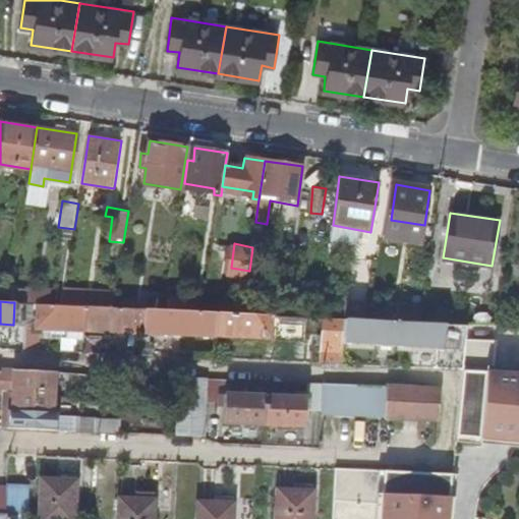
[(27,302),(16,302),(14,336),(25,337),(27,302)]
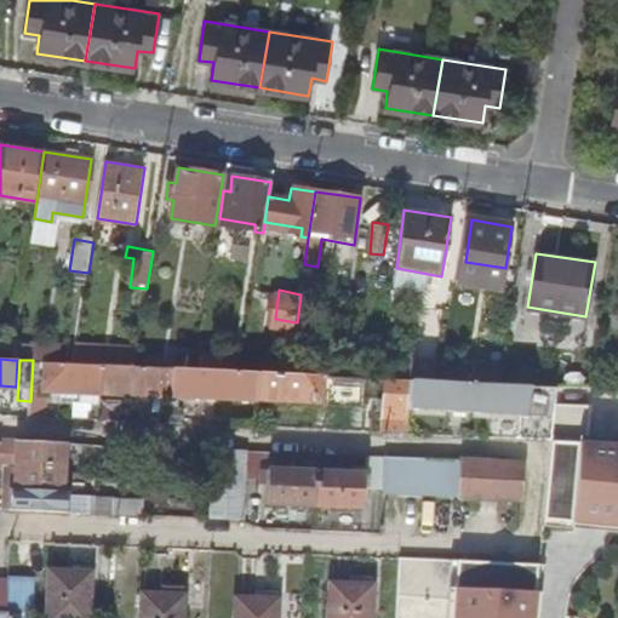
[(104,364),(75,362),(49,361),(47,388),(103,392),(104,364)]
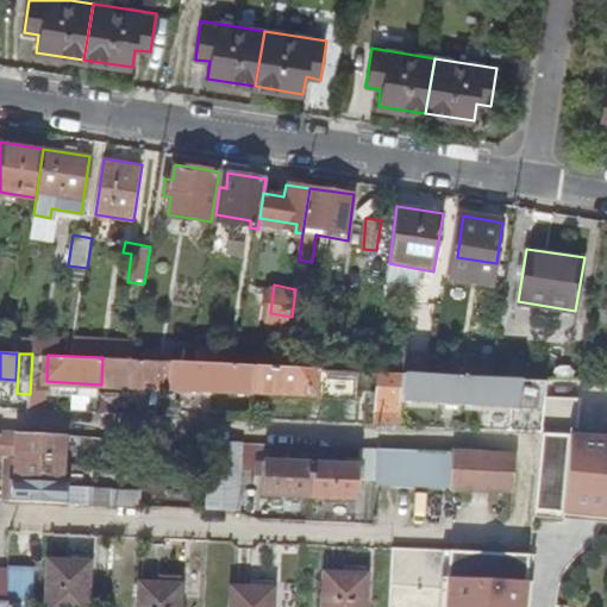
[(157,360),(132,358),(102,357),(101,385),(155,387),(157,360)]
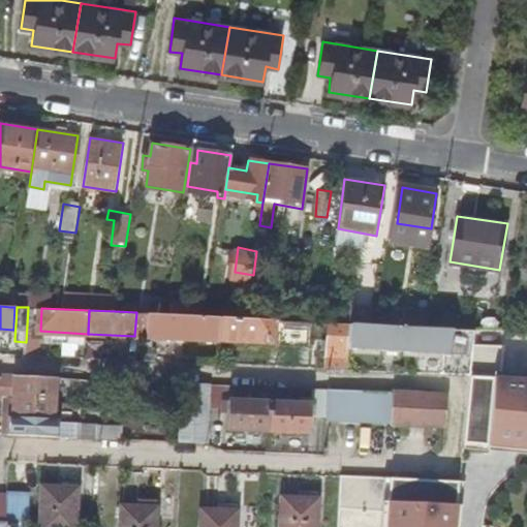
[(207,315),(171,313),(169,337),(220,340),(221,316),(207,315)]
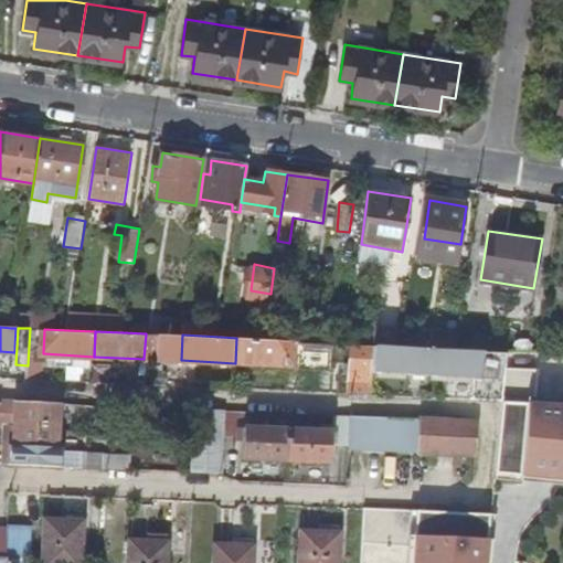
[(236,338),(235,363),(294,365),(295,340),(264,339),(236,338)]
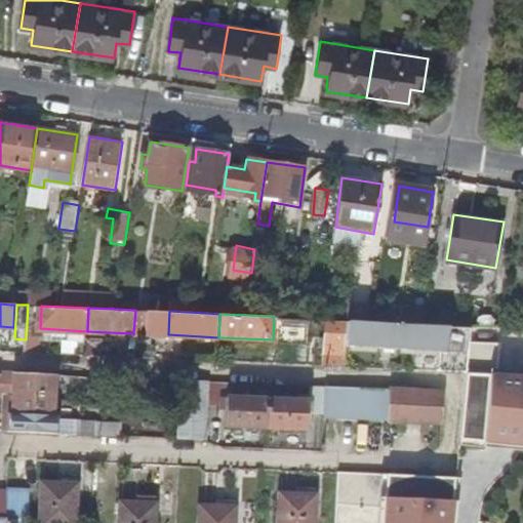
[(347,346),(349,320),(328,319),(327,365),(346,366),(347,346)]
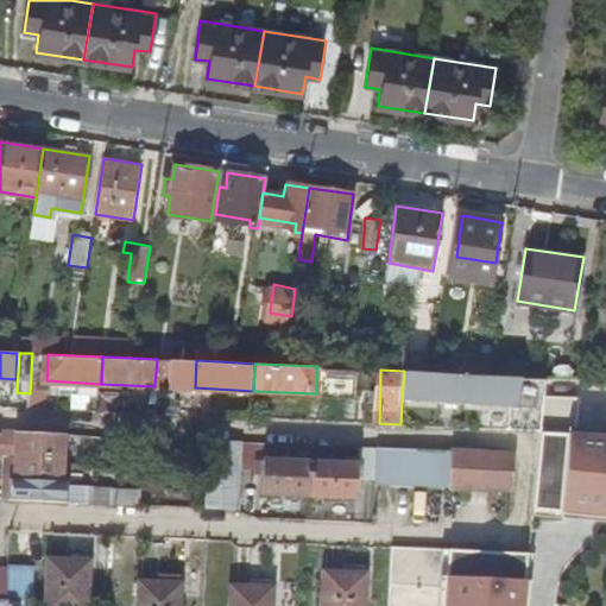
[(490,374),(434,372),(404,371),(402,401),(515,405),(512,429),(541,430),(545,378),(490,374)]
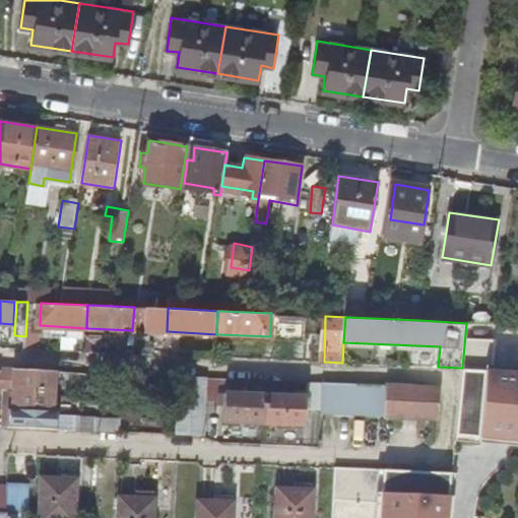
[(164,320),(145,319),(144,330),(163,331),(164,320)]
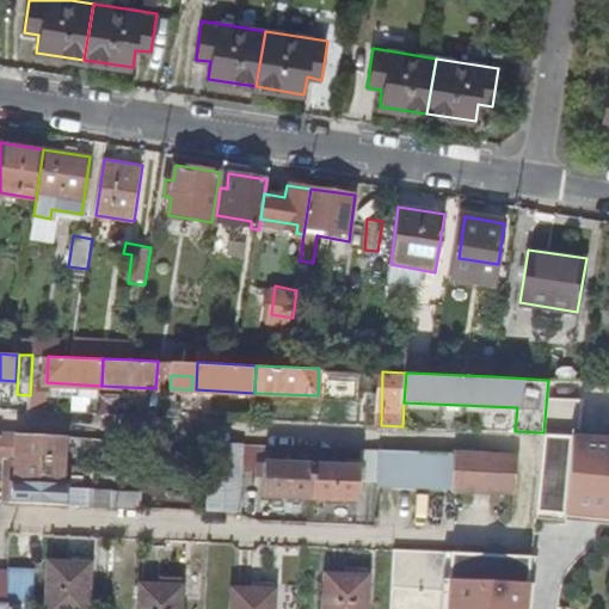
[(580,381),(548,380),(543,432),(546,432),(576,435),(580,381)]
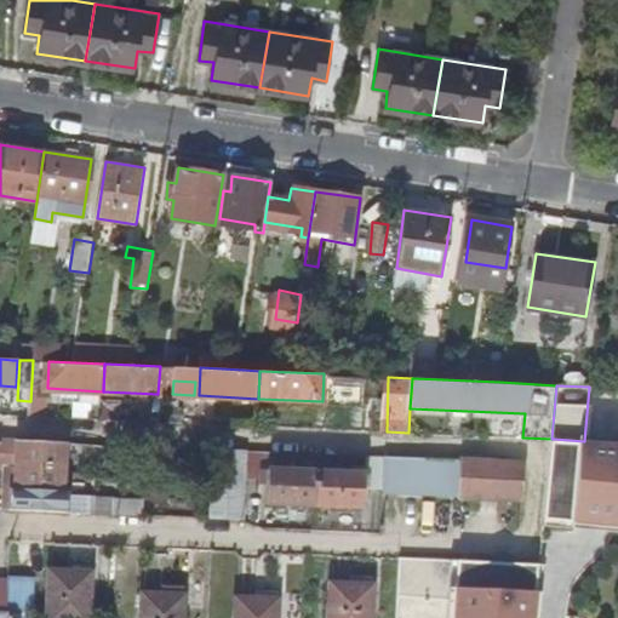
[(0,438),(0,464),(5,465),(3,508),(141,514),(141,503),(114,502),(114,495),(67,493),(67,490),(62,490),(64,441),(0,438)]
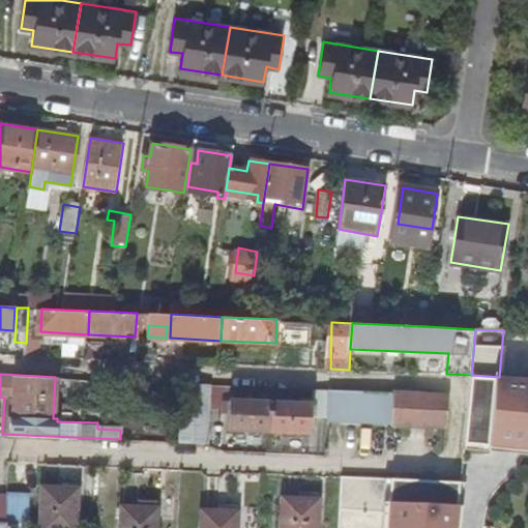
[(499,377),(473,375),(469,416),(495,418),(499,377)]
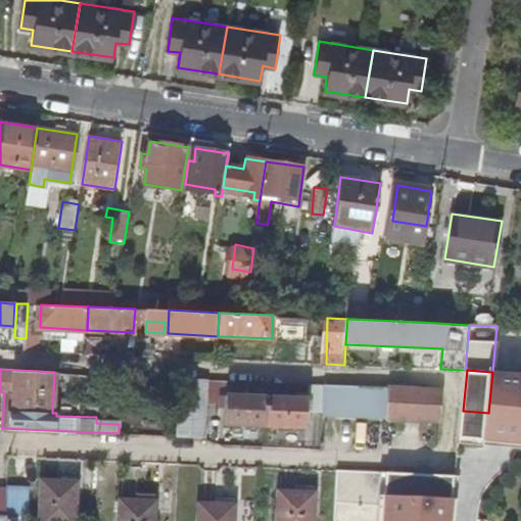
[(209,379),(182,378),(180,435),(206,436),(209,379)]
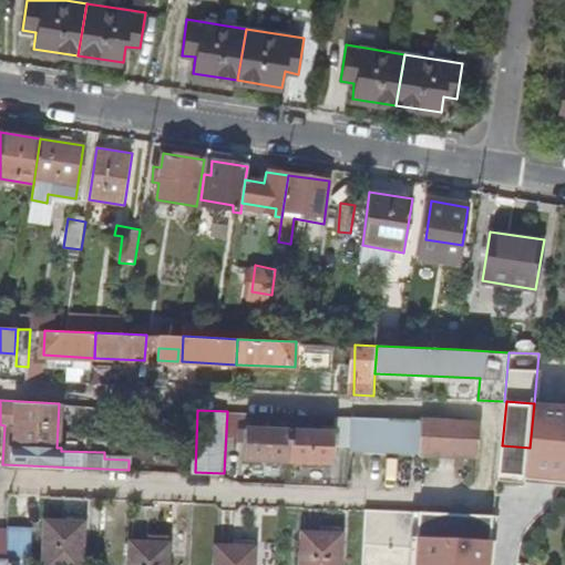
[(476,456),(479,423),(353,417),(350,451),(476,456)]
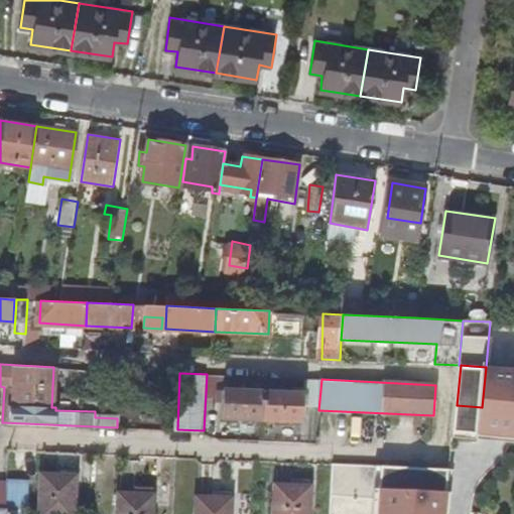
[(263,419),(264,392),(221,390),(220,417),(263,419)]
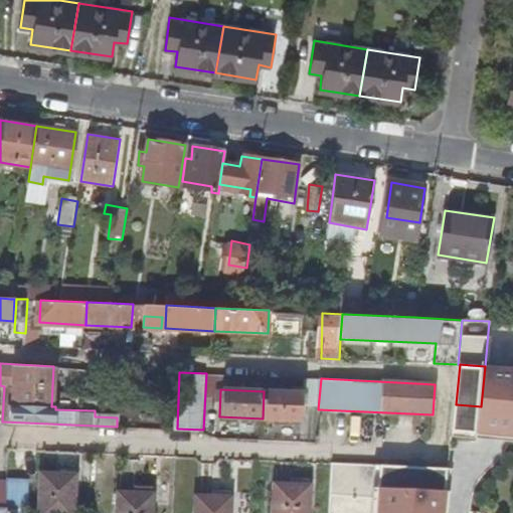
[(304,393),(264,391),(263,418),(303,420),(304,393)]
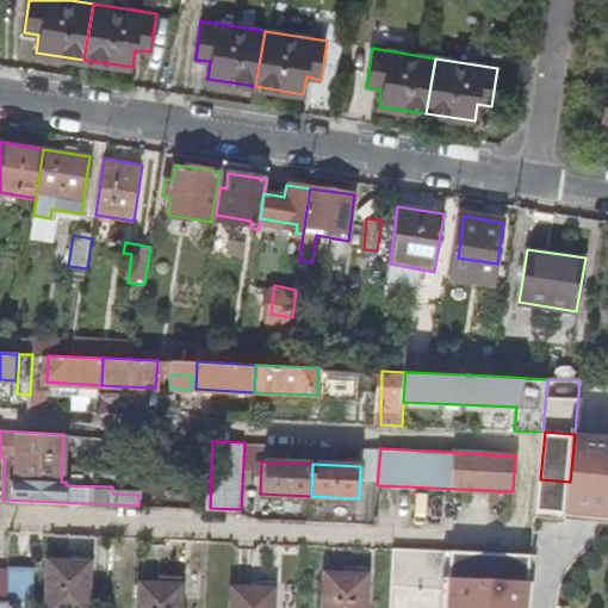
[(90,607),(92,559),(49,556),(47,607),(90,607)]
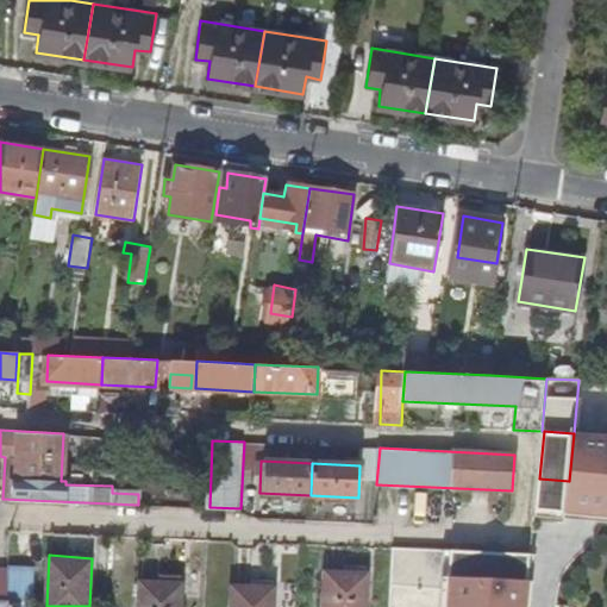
[(606,557),(536,555),(533,568),(415,562),(412,606),(606,606),(606,557)]
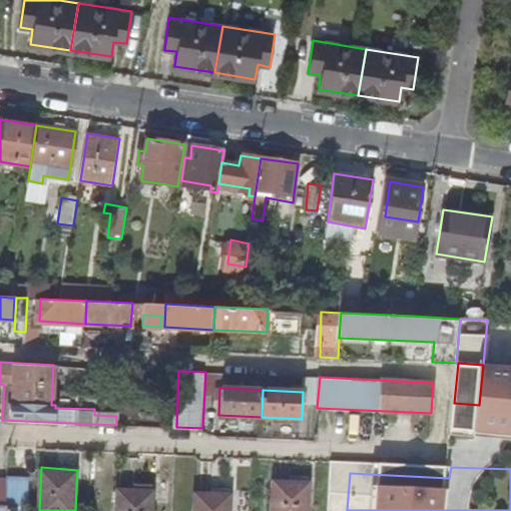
[(0,505),(7,505),(9,479),(0,478),(0,505)]
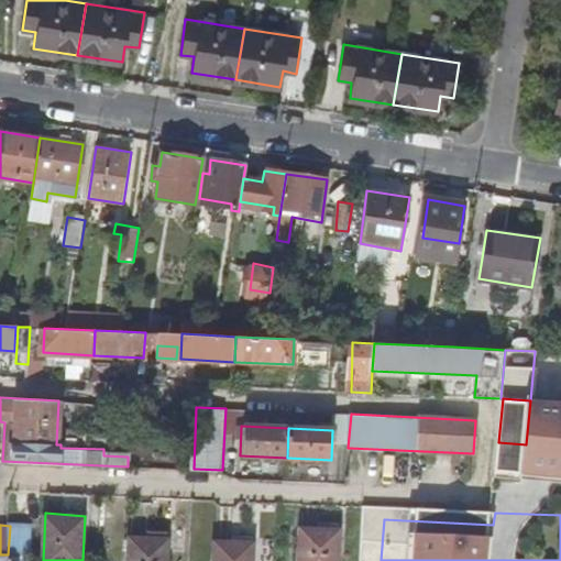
[(340,560),(342,529),(301,528),(299,560),(340,560)]
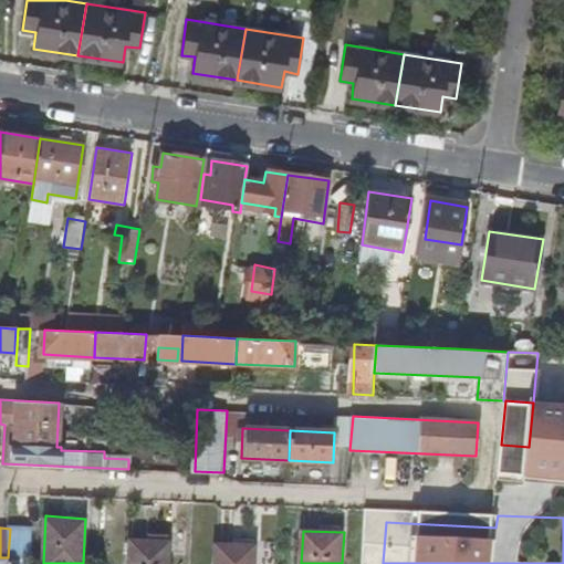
[(168,563),(170,541),(131,538),(128,563),(168,563)]
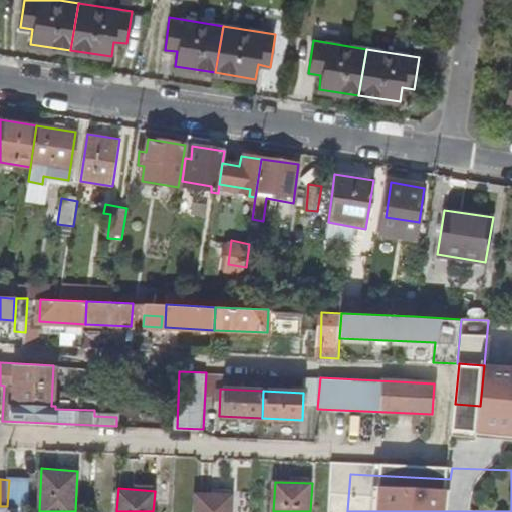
[(231,511),(232,495),(197,493),(195,511),(231,511)]
